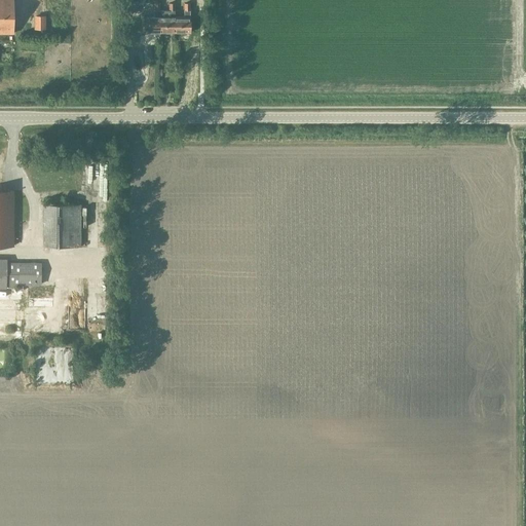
[(0,0),(0,33),(13,33),(12,0),(0,0)]
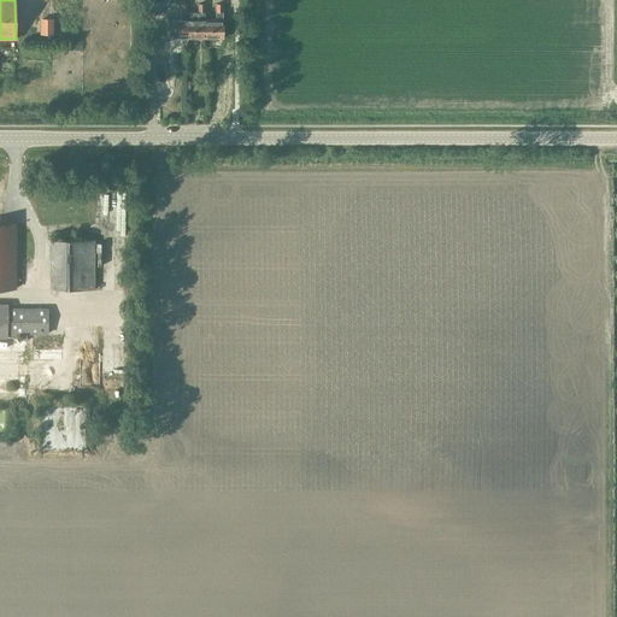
[(170,28),(170,37),(187,37),(187,18),(188,18),(188,12),(188,4),(180,4),(180,19),(170,19),(170,22),(168,22),(168,28),(170,28)]
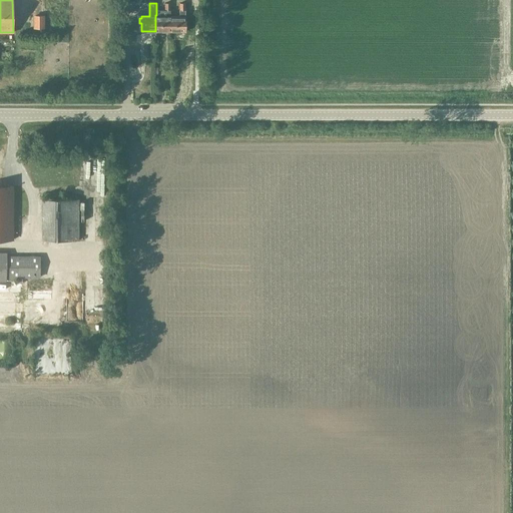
[(155,15),(155,31),(170,31),(170,15),(170,3),(164,3),(164,10),(156,10),(156,15),(155,15)]
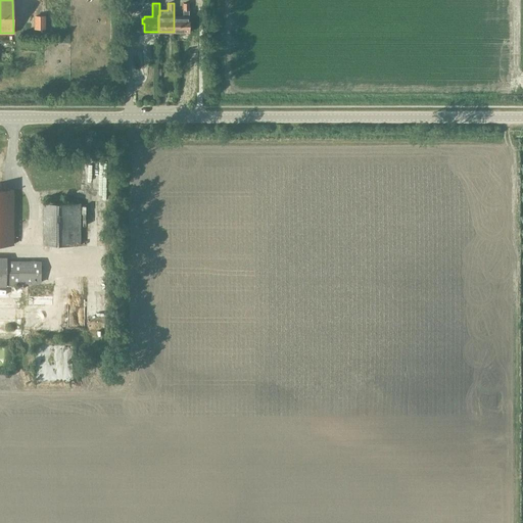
[(174,15),(174,32),(189,32),(189,16),(189,3),(181,3),(181,10),(183,10),(183,15),(174,15)]
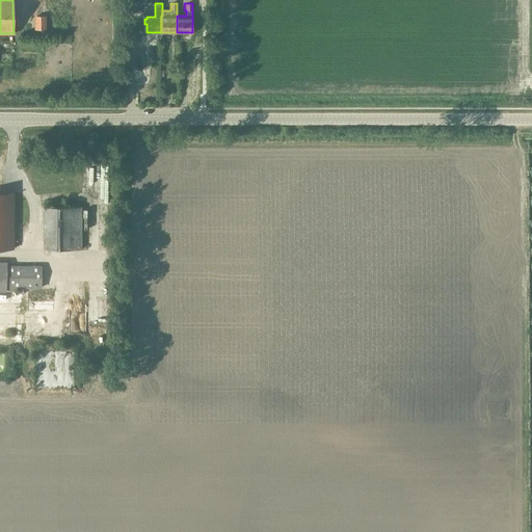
[(34,31),(46,31),(46,17),(34,18),(34,31)]
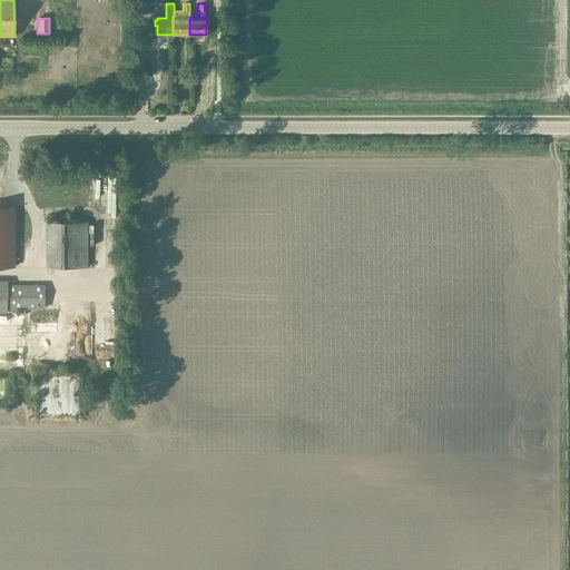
[(0,266),(15,266),(15,207),(0,206),(0,266)]
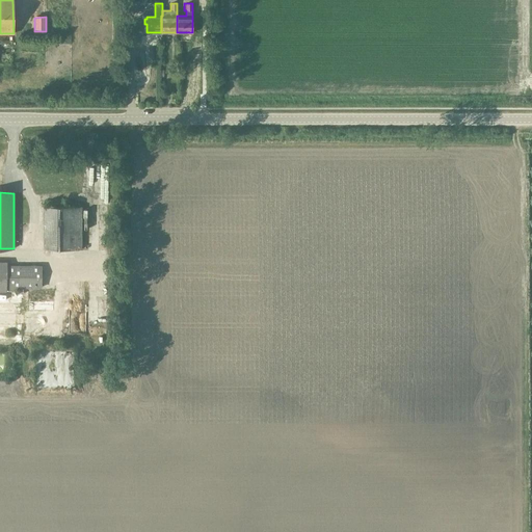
[(81,249),(82,207),(44,207),(44,249),(81,249)]
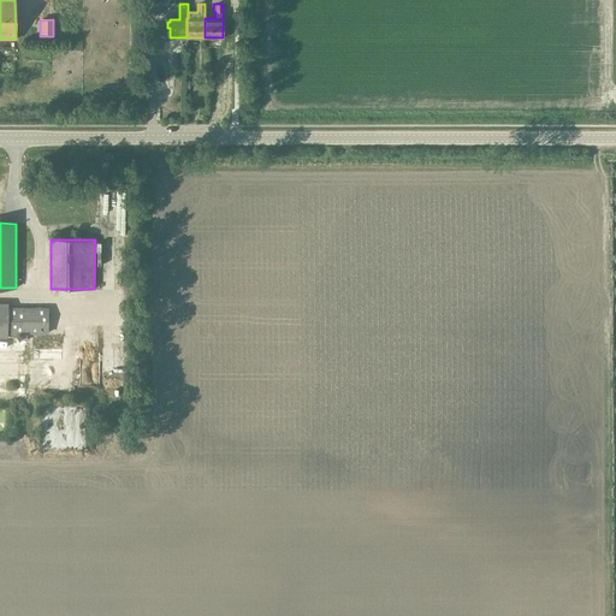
[(0,337),(7,338),(7,333),(48,333),(48,307),(9,307),(9,303),(0,302),(0,337)]
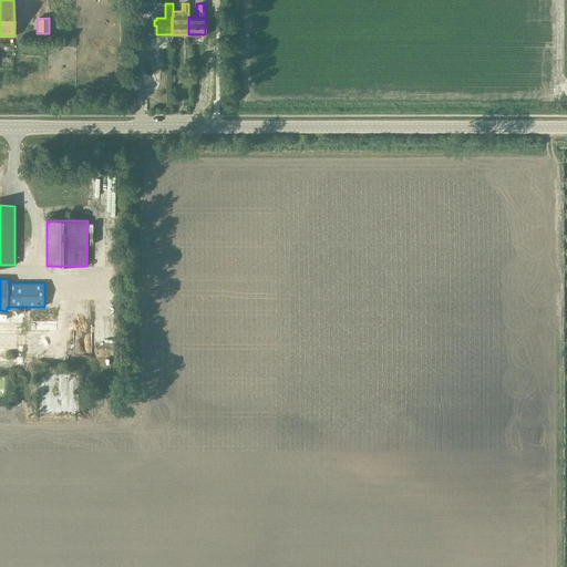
[(71,330),(86,330),(85,312),(70,313),(71,330)]
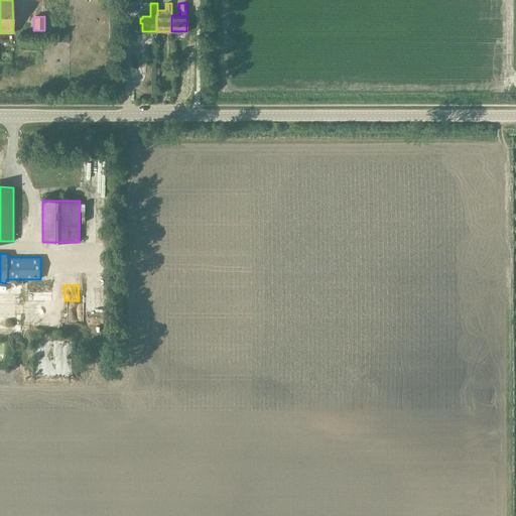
[(28,303),(52,303),(52,291),(28,290),(28,303)]
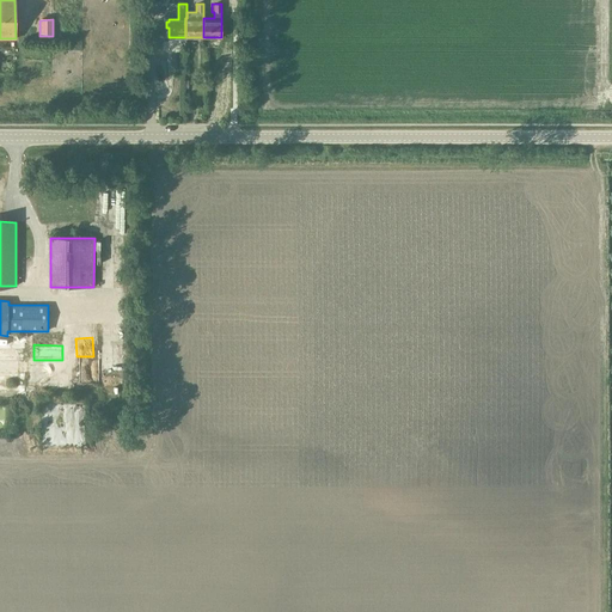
[(0,399),(26,401),(26,371),(0,369),(0,399)]
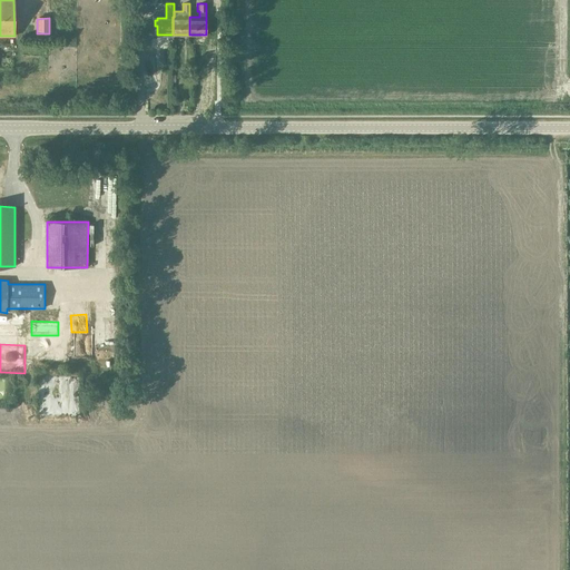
[(64,379),(64,390),(75,391),(76,380),(64,379)]
